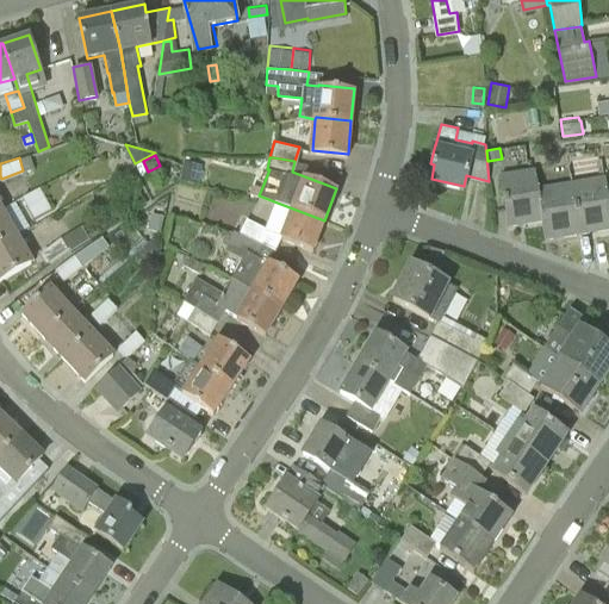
[(184,159),(179,179),(198,184),(203,163),(184,159)]
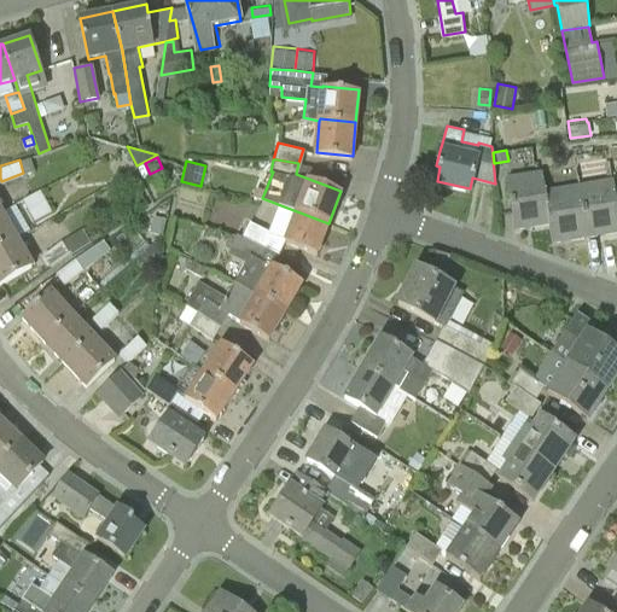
[(516,227),(549,222),(541,169),(506,175),(511,203),(516,227)]
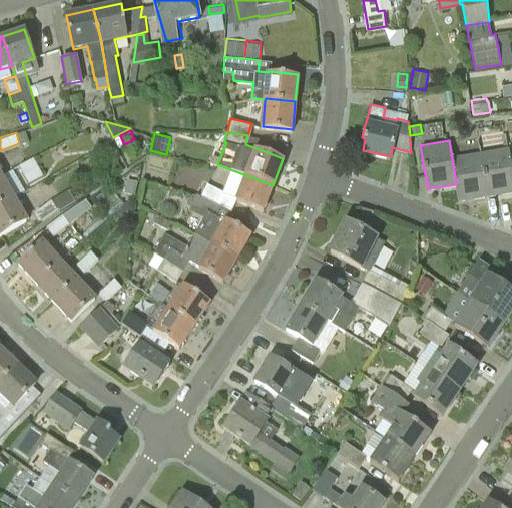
[(487,195),(480,151),(453,156),(450,140),(449,140),(456,184),(459,199),(487,195)]
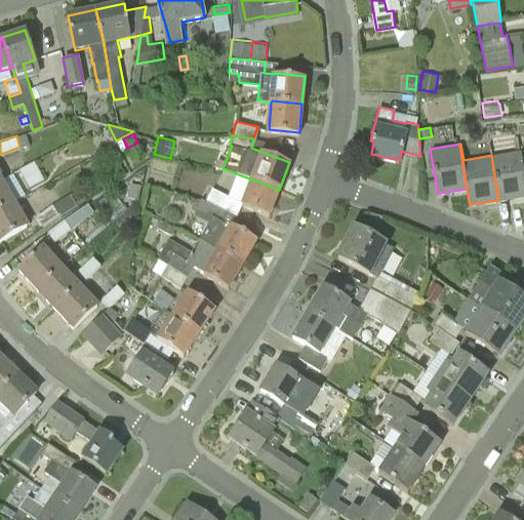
[(498,200),(523,195),(523,173),(520,150),(491,155),(498,200)]
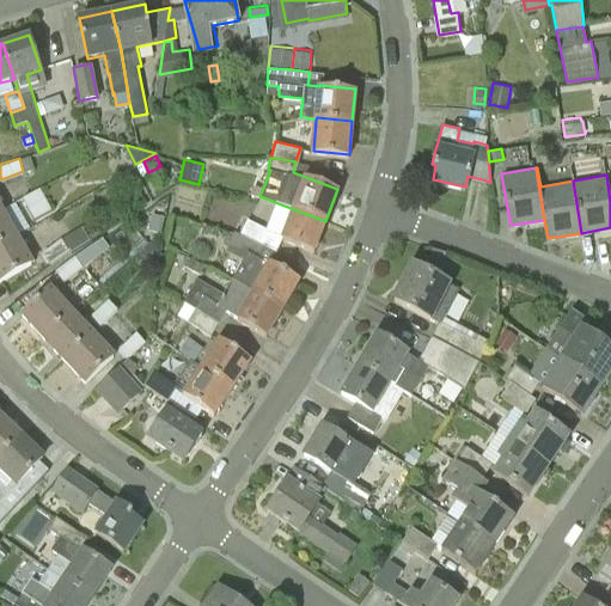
[(249,193),(260,196),(263,188),(252,183),(249,193)]
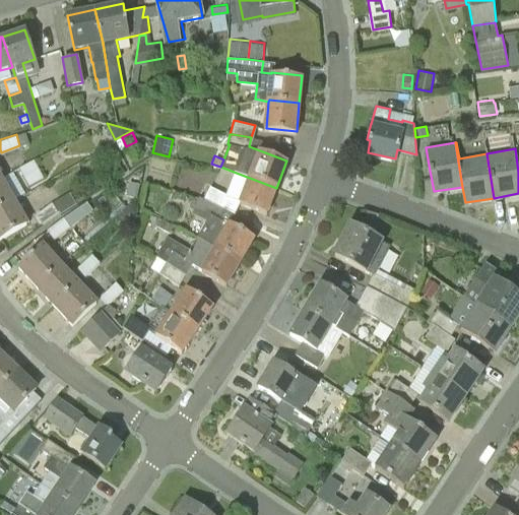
[(33,158),(19,167),(28,184),(43,177),(33,158)]
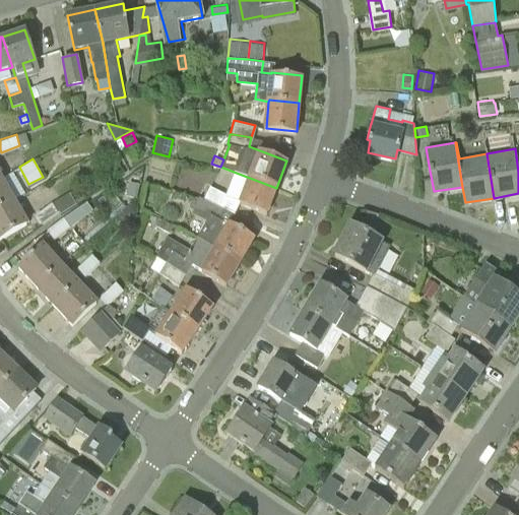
[(266,212),(276,188),(234,172),(225,192),(209,186),(204,198),(236,212),(241,202),(266,212)]
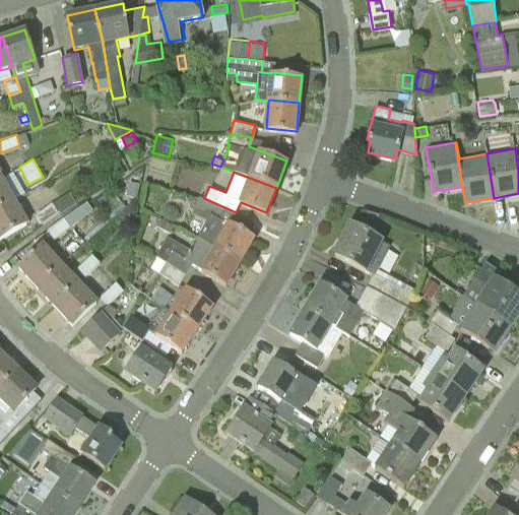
[(13,198),(22,192),(11,173),(2,177),(1,177),(0,177),(0,206),(14,199),(13,198)]
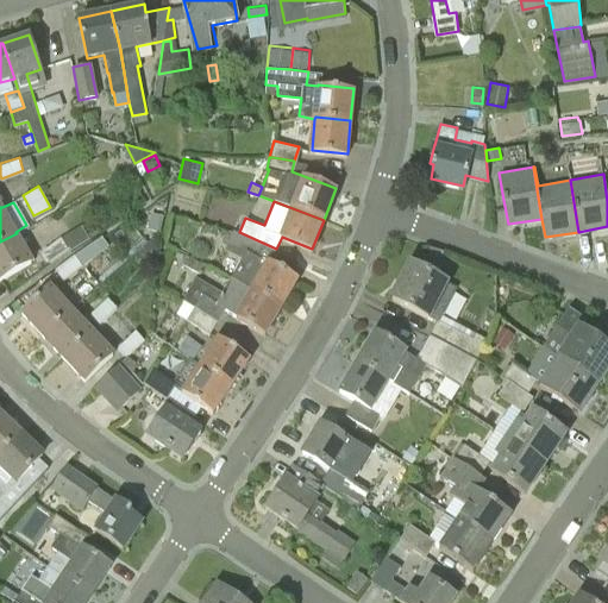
[(148,227),(161,230),(164,213),(151,211),(148,227)]
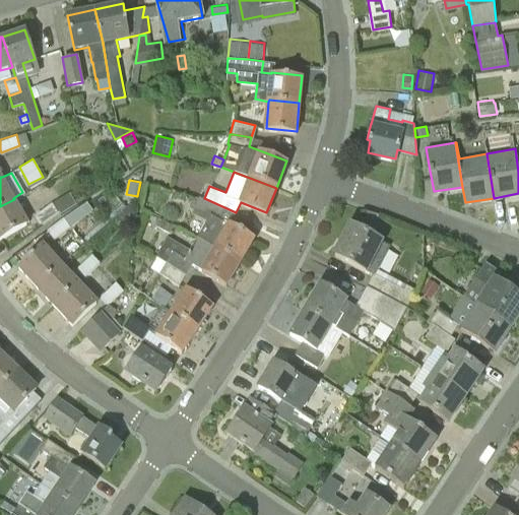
[(63,208),(78,199),(73,189),(57,199),(63,208)]
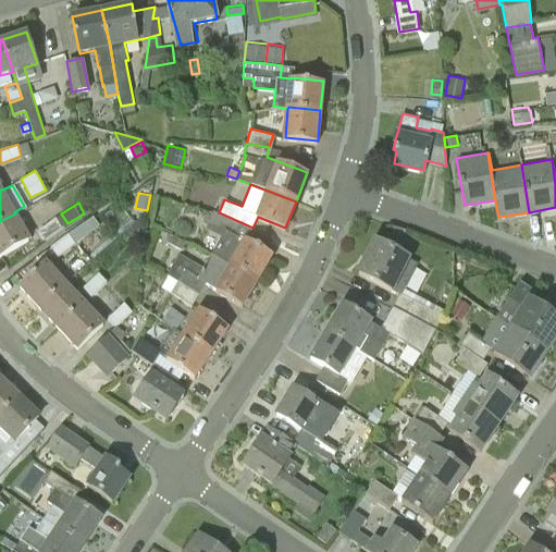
[(252,228),(219,212),(218,213),(213,223),(224,229),(211,252),(257,280),(272,254),(247,238),(252,228)]
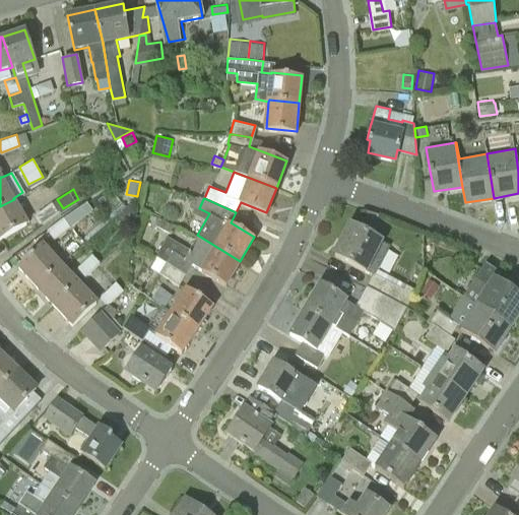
[(0,237),(27,220),(20,209),(14,199),(0,206),(0,237)]
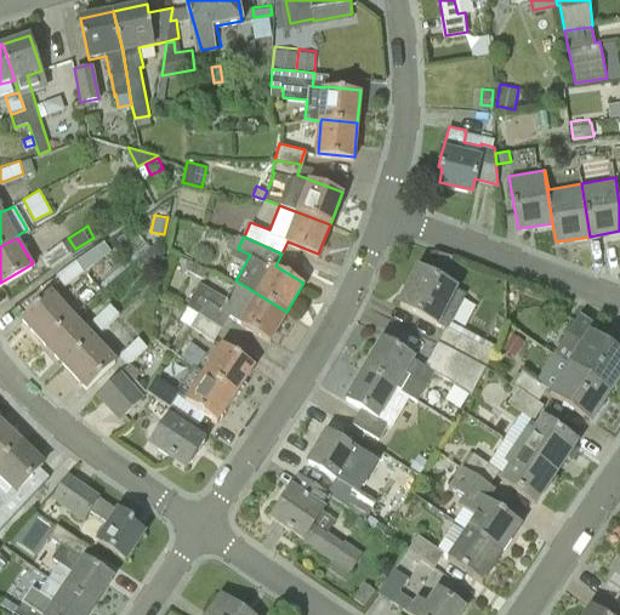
[(78,258),(85,268),(108,251),(111,249),(108,245),(104,239),(78,258)]
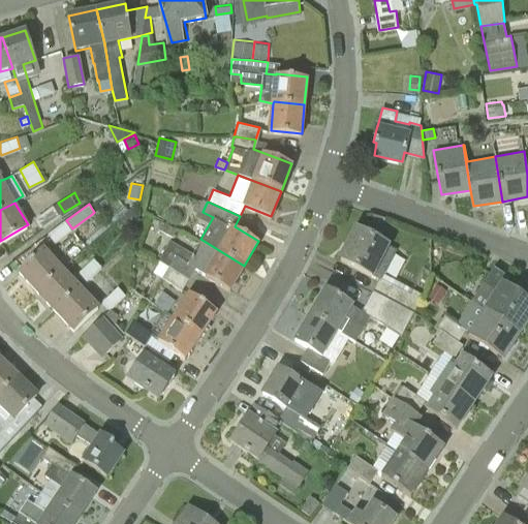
[(37,217),(38,219),(43,225),(60,214),(54,206),(37,217)]
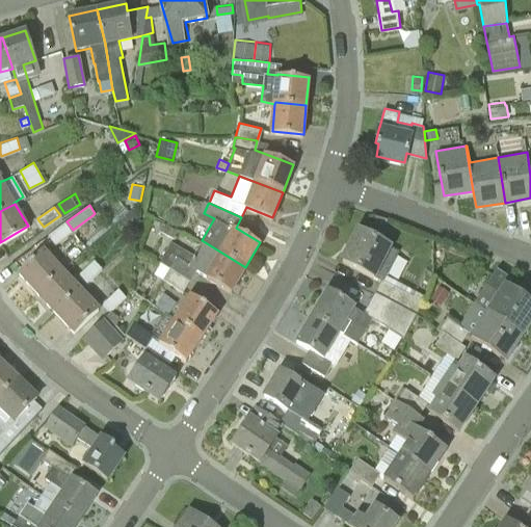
[(131,229),(140,220),(131,209),(121,217),(131,229)]
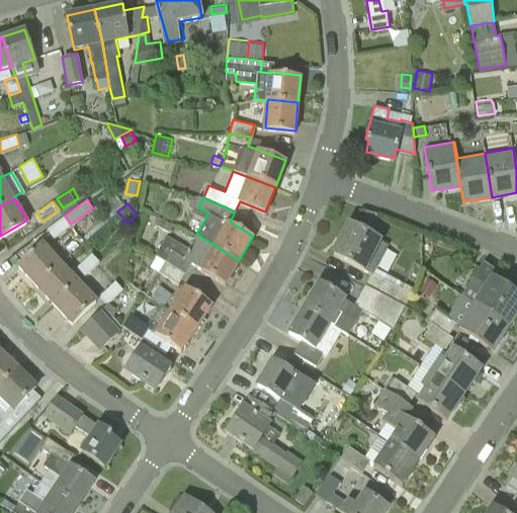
[(54,236),(71,224),(65,216),(48,227),(54,236)]
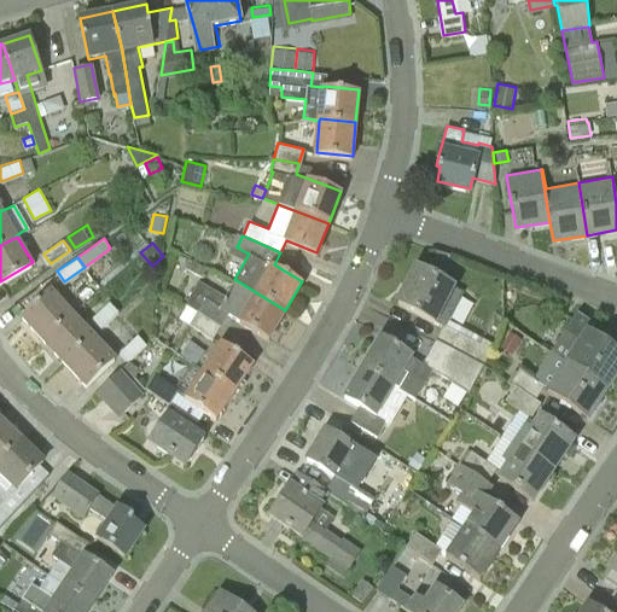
[(199,262),(195,272),(203,275),(208,266),(199,262)]
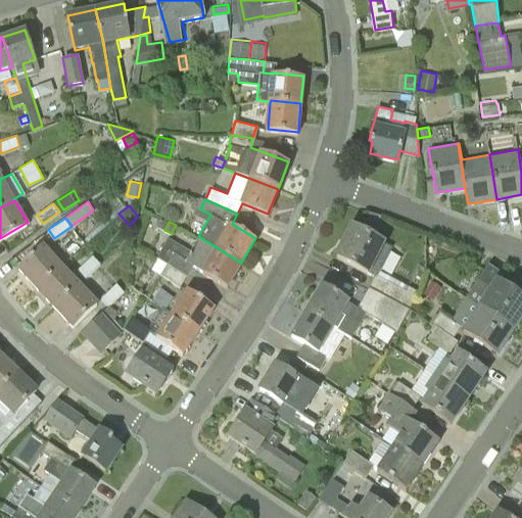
[(376,275),(368,289),(409,309),(418,290),(409,285),(407,289),(376,274),(391,245),(352,225),(337,254),(376,275)]
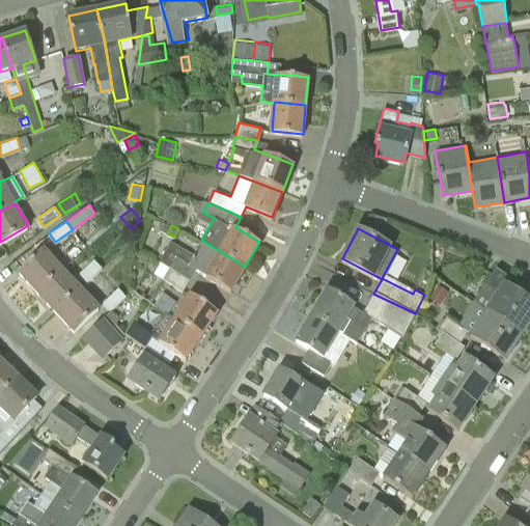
[(231,291),(245,267),(201,240),(196,255),(170,242),(160,261),(169,267),(190,279),(196,270),(231,291)]
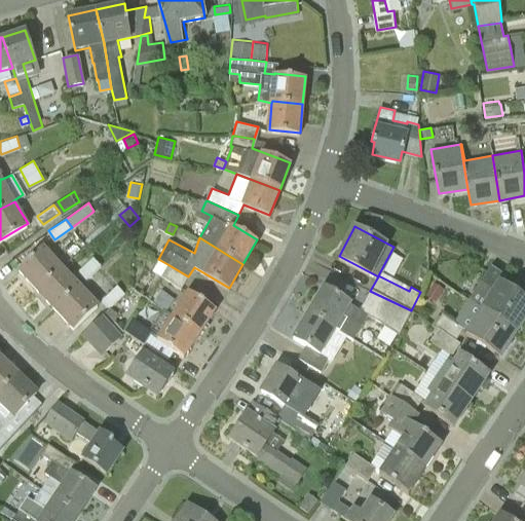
[(38,289),(63,264),(45,246),(20,269),(38,289)]
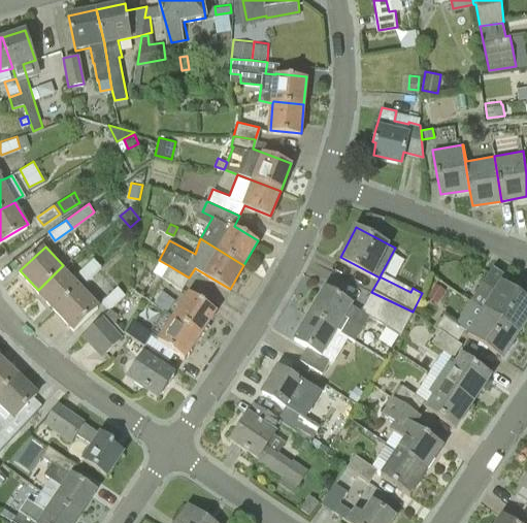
[(87,280),(101,265),(93,256),(77,270),(87,280)]
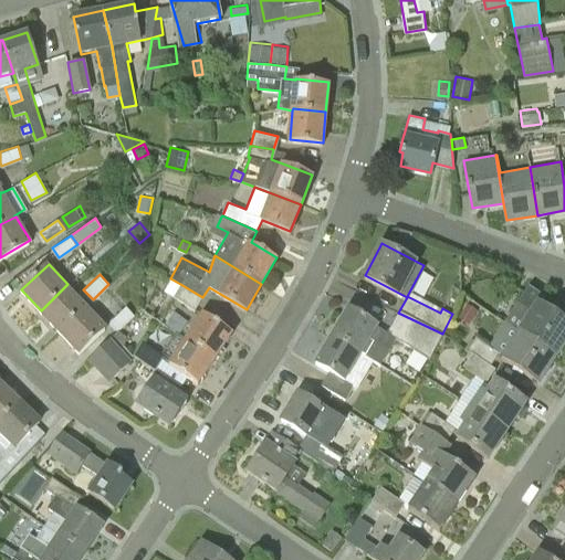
[(87,305),(79,295),(67,284),(41,310),(60,330),(87,305)]
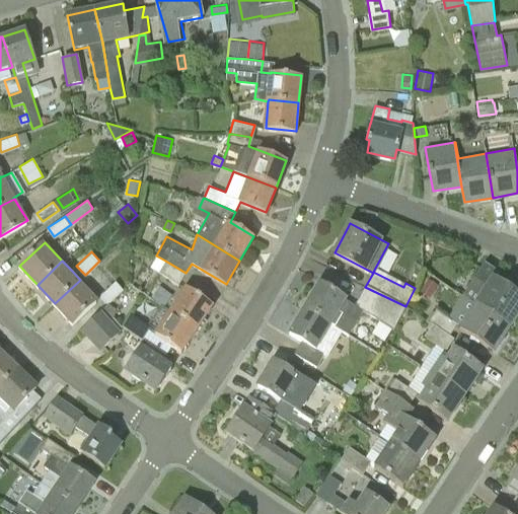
[(178,284),(186,273),(165,261),(158,272),(178,284)]
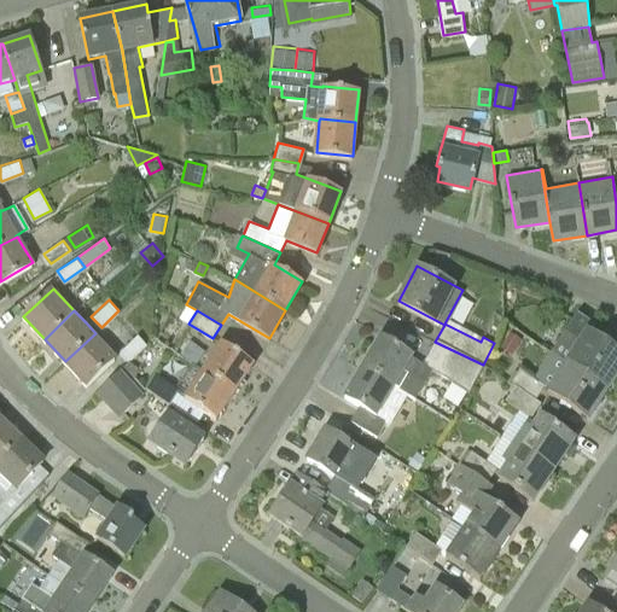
[(553,350),(607,386),(616,373),(616,349),(600,339),(605,332),(578,314),(553,350)]
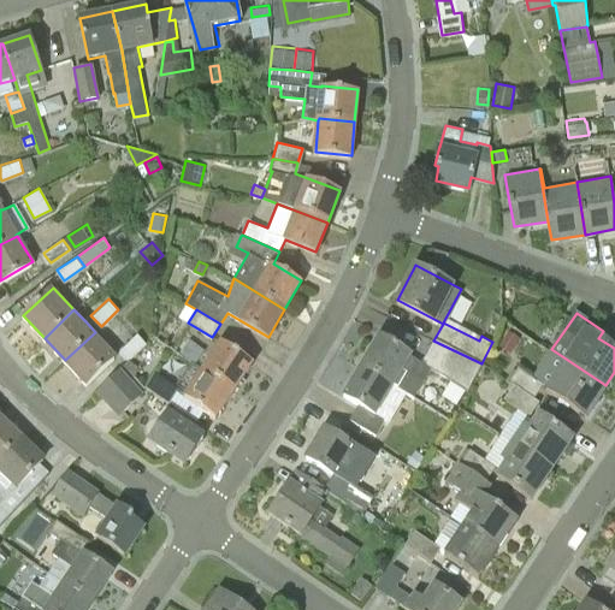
[(87,383),(117,354),(95,332),(65,360),(87,383)]
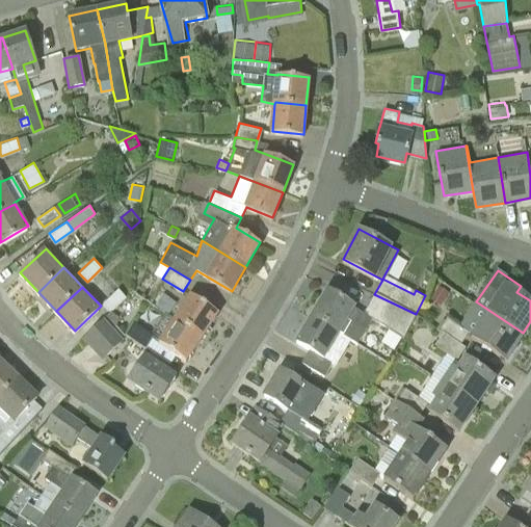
[(110,310),(126,295),(118,288),(104,301),(110,310)]
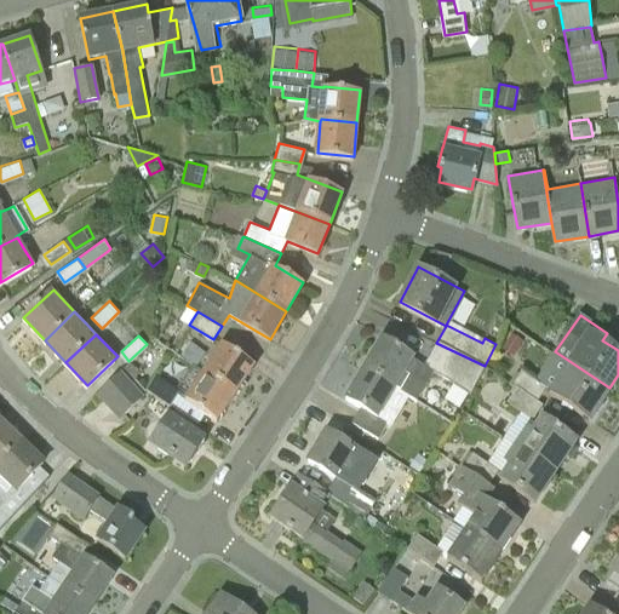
[(434,369),(470,391),(485,366),(436,343),(425,361),(382,337),(364,367),(394,384),(395,384),(405,367),(427,382),(434,369)]
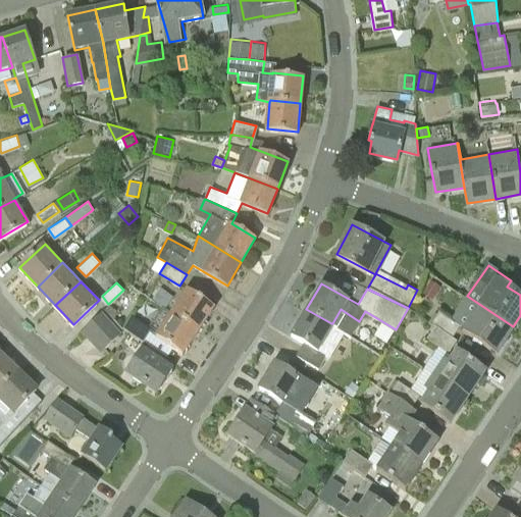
[(155,298),(165,305),(171,296),(162,289),(155,298)]
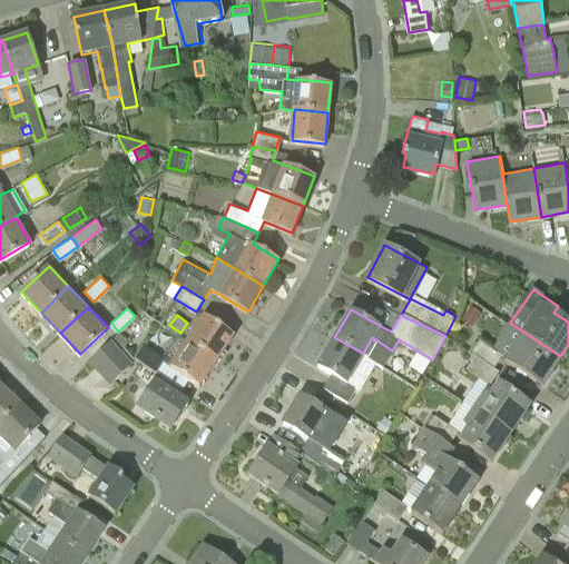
[(189,340),(216,359),(234,334),(206,315),(189,340)]
